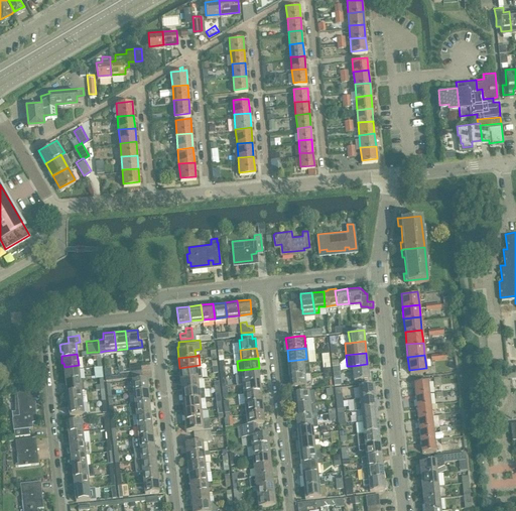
[(288,361),(289,373),(303,371),(308,371),(306,359),(288,361)]
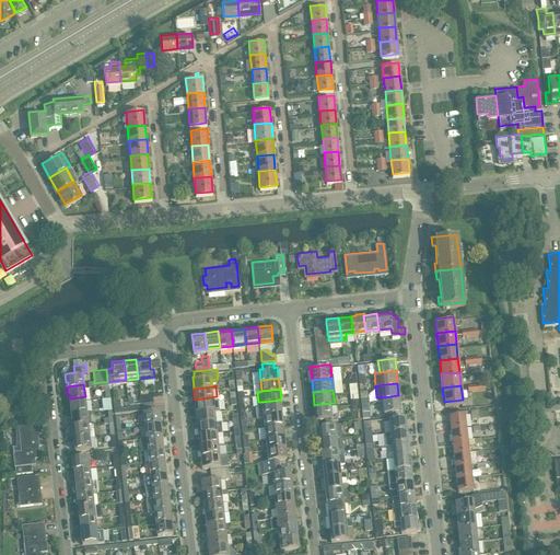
[(106,394),(102,395),(103,404),(103,407),(112,406),(111,394),(106,394)]
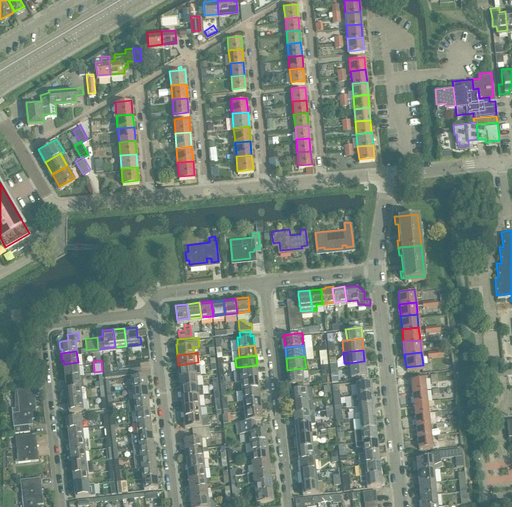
[(364,361),(349,363),(351,376),(366,374),(364,361)]
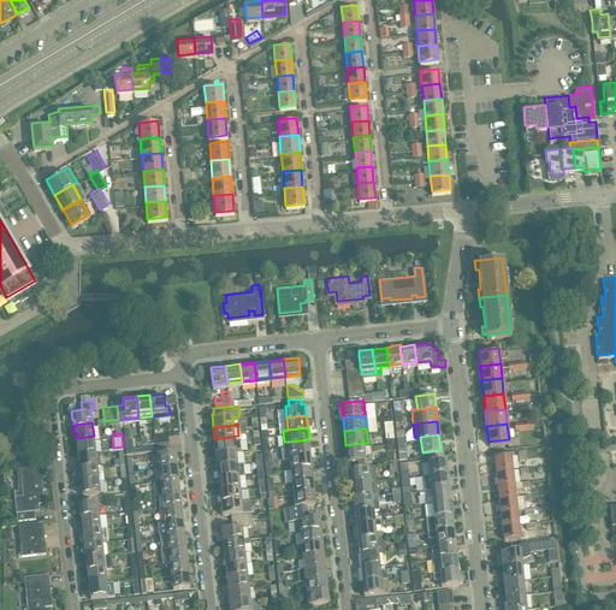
[(94,436),(77,438),(78,451),(95,450),(94,436)]
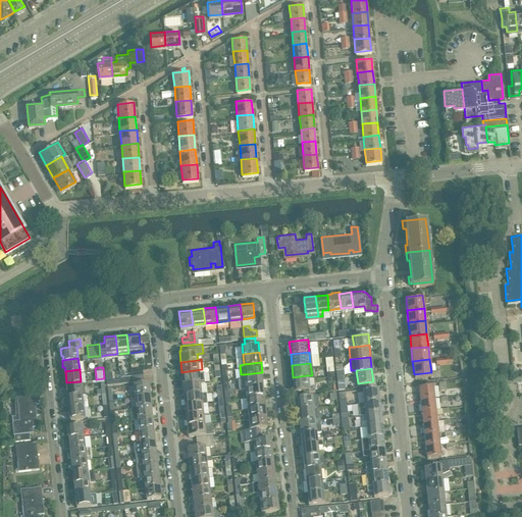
[(181,372),(183,381),(200,379),(204,379),(203,369),(202,369),(181,372)]
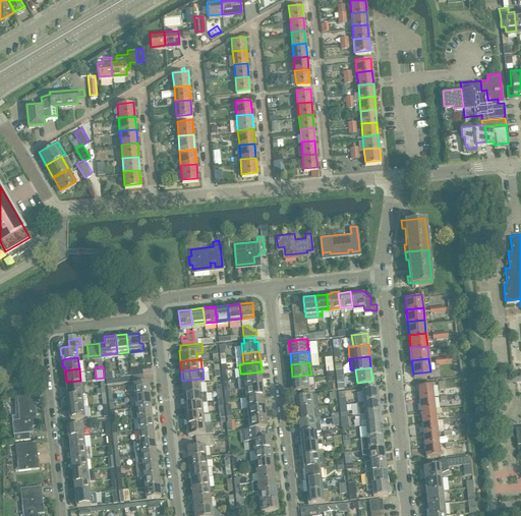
[(245,384),(263,382),(262,371),(244,374),(240,374),(238,375),(239,384),(245,384)]
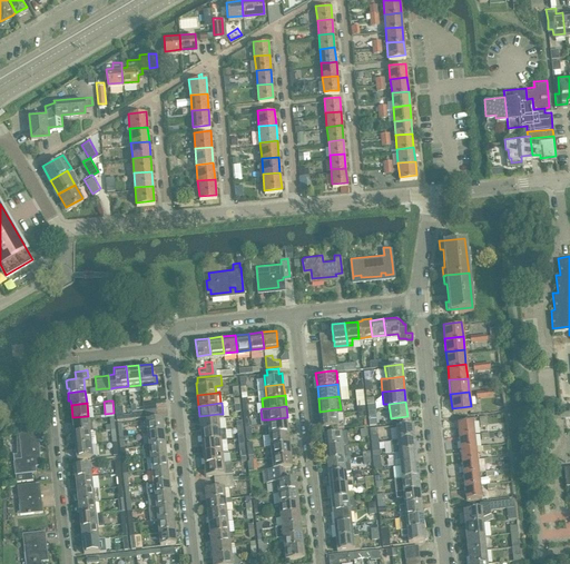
[(335,409),(320,412),(321,424),(337,423),(337,425),(343,424),(342,417),(336,418),(335,409)]
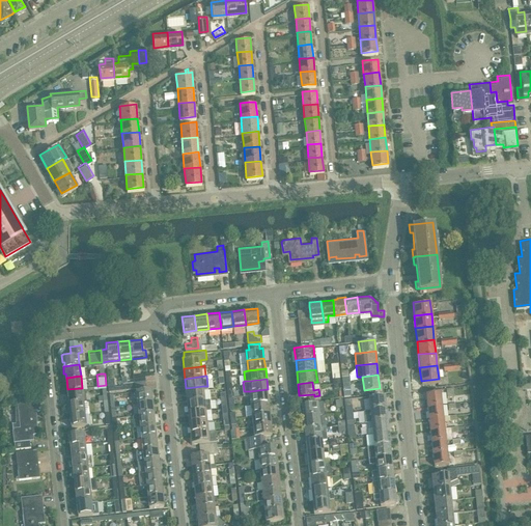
[(106,385),(98,386),(99,397),(104,397),(107,396),(106,385)]
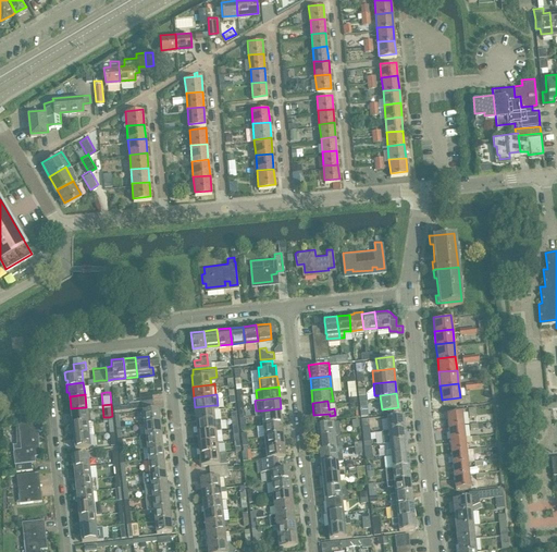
[(195,407),(197,418),(215,416),(213,405),(195,407)]
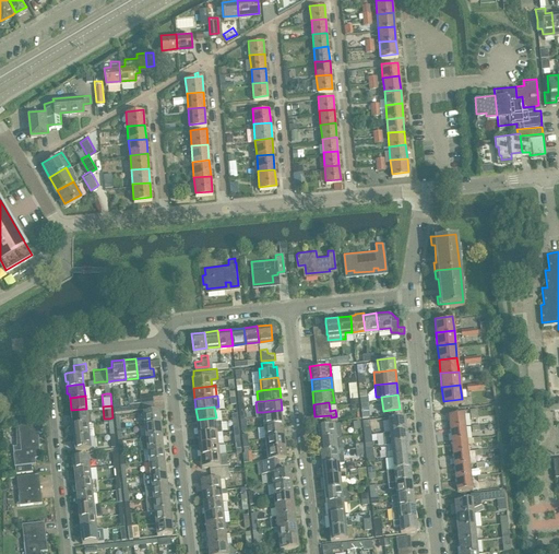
[(86,409),(71,410),(72,422),(87,421),(91,420),(90,408),(88,408),(86,409)]
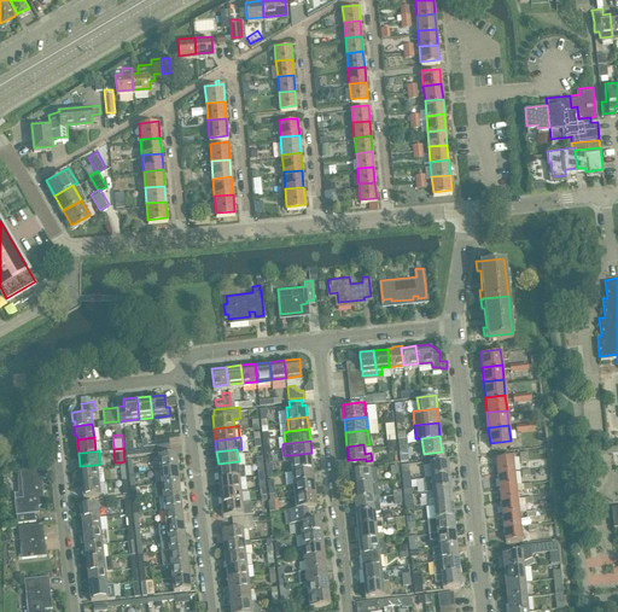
[(158,452),(161,466),(176,464),(175,450),(158,452)]
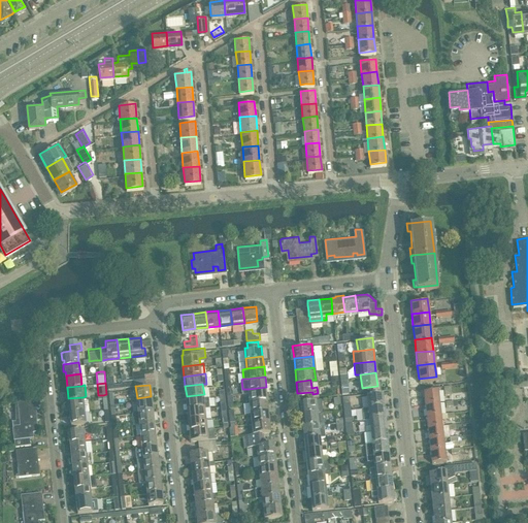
[(249,389),(250,399),(267,397),(266,387),(249,389)]
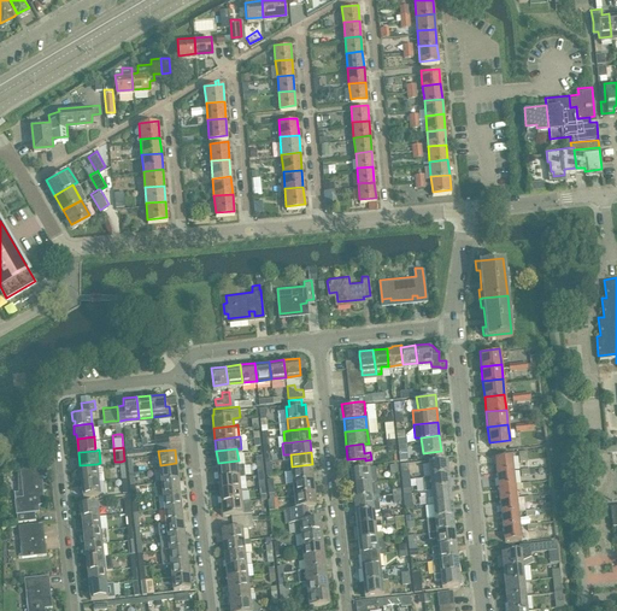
[(494,453),(495,468),(512,466),(511,452),(494,453)]
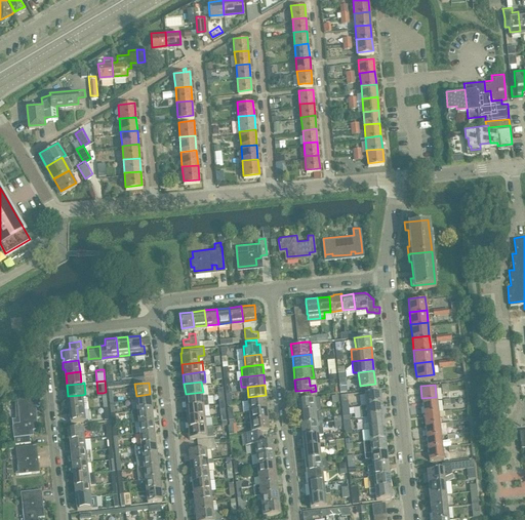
[(364,390),(365,402),(380,400),(379,389),(364,390)]
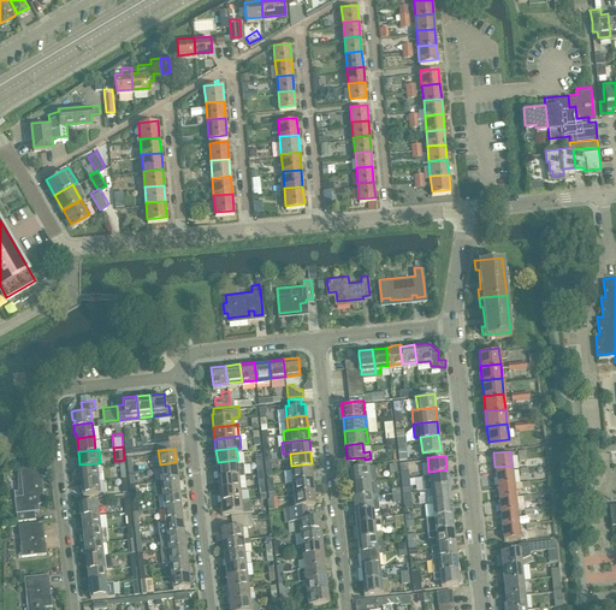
[(120,467),(111,468),(112,474),(122,473),(122,474),(126,473),(124,460),(120,461),(120,467)]
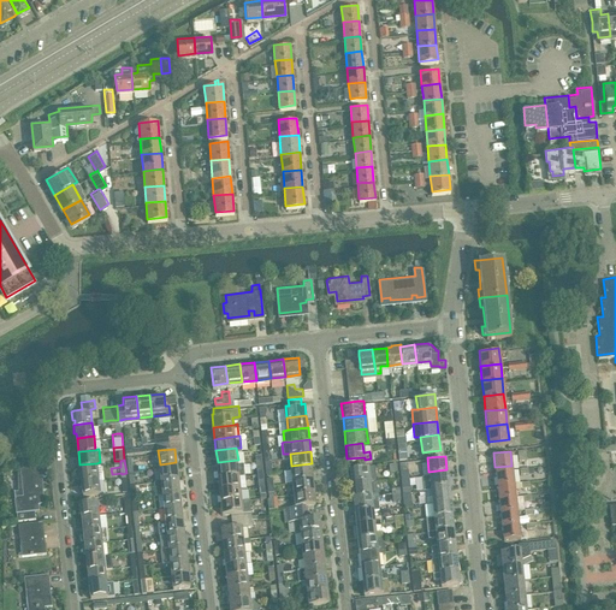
[(218,462),(219,474),(240,472),(246,472),(243,460),(238,460),(218,462)]
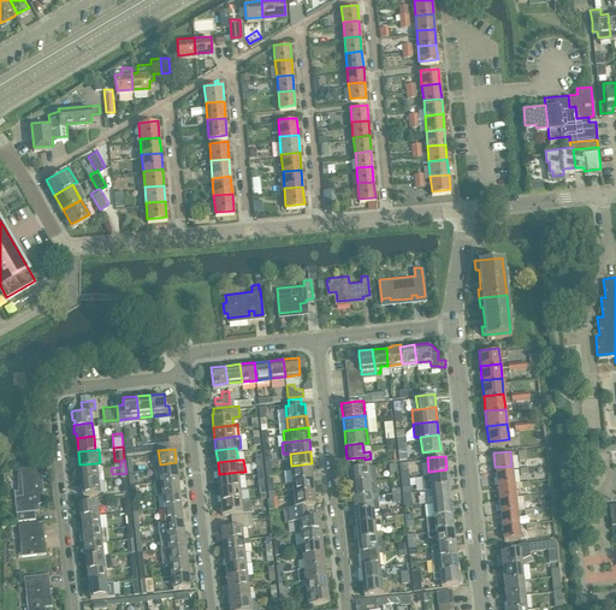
[(160,465),(161,478),(178,475),(176,462),(160,465)]
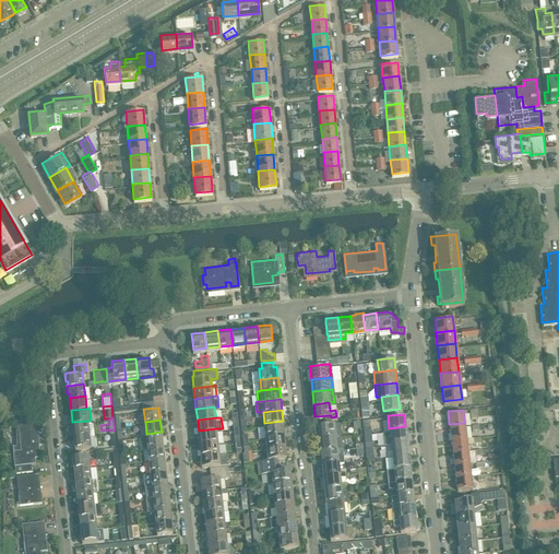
[(13,441),(15,470),(32,468),(32,461),(35,461),(34,454),(40,454),(38,439),(40,439),(39,436),(38,436),(36,421),(15,423),(15,441),(13,441)]
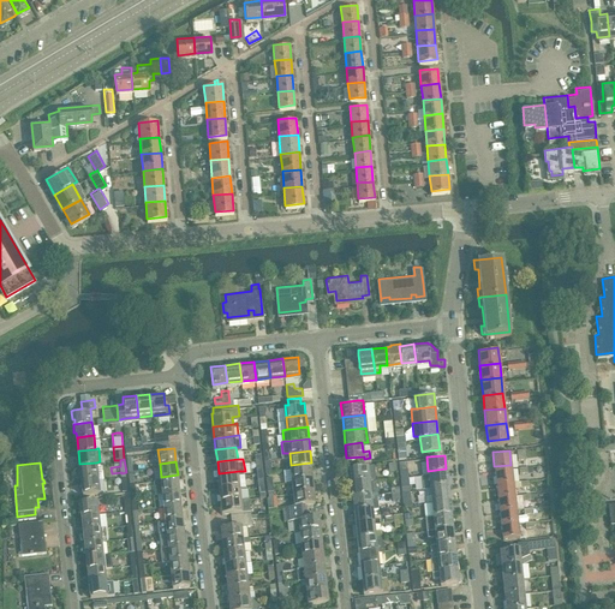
[(79,464),(77,465),(78,473),(81,473),(82,478),(97,476),(96,463),(79,464)]
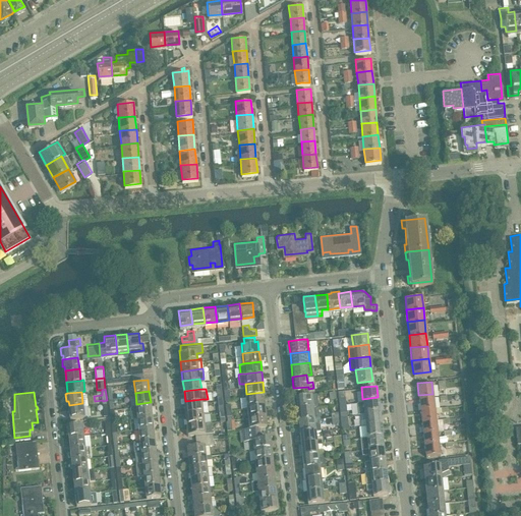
[(246,394),(247,404),(265,402),(264,392),(246,394)]
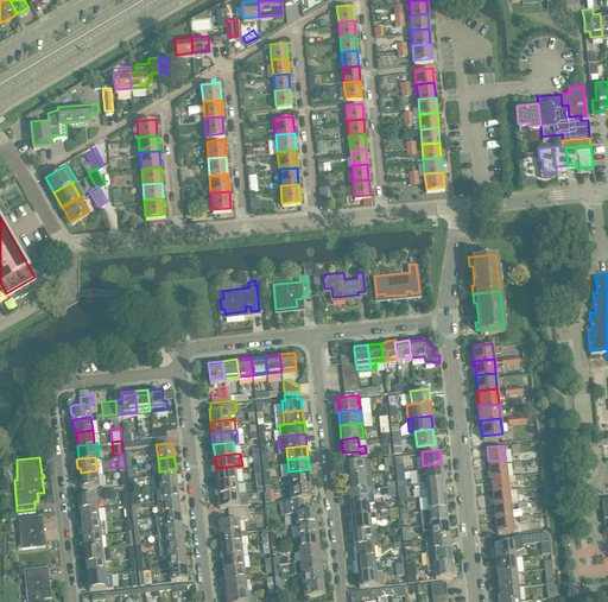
[(362,458),(344,460),(347,474),(365,473),(371,471),(368,457),(362,458)]
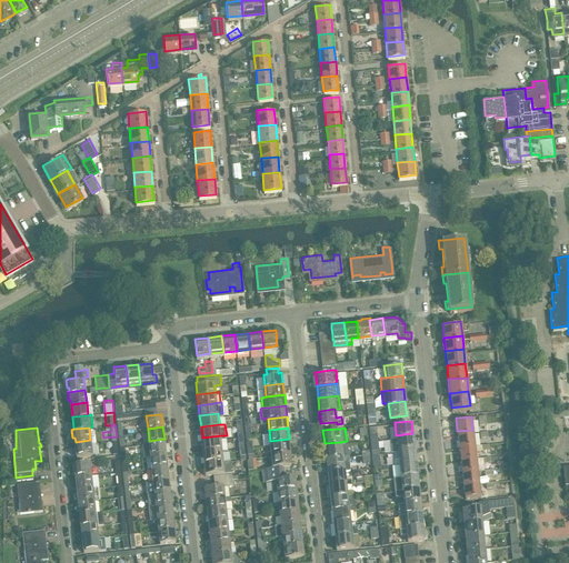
[(457,431),(459,443),(473,442),(472,430),(457,431)]
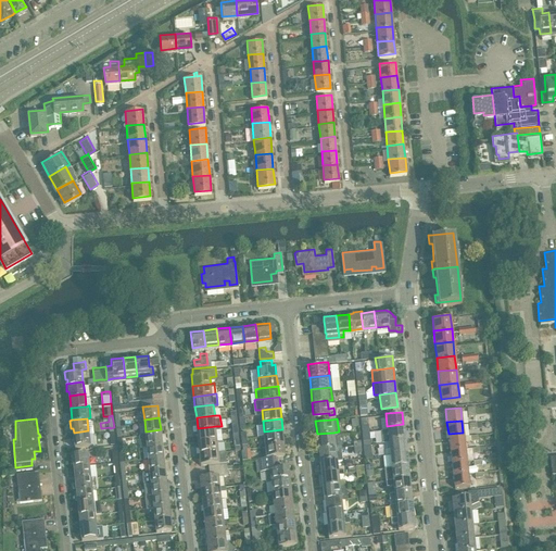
[(384,439),(405,437),(403,424),(387,426),(380,426),(381,439),(384,439)]
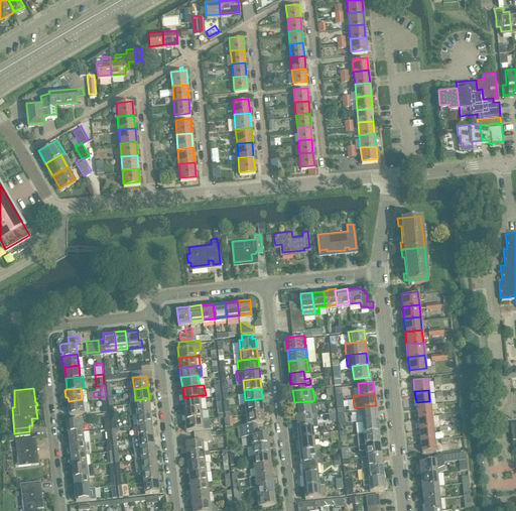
[(183,397),(184,407),(202,406),(201,395),(183,397)]
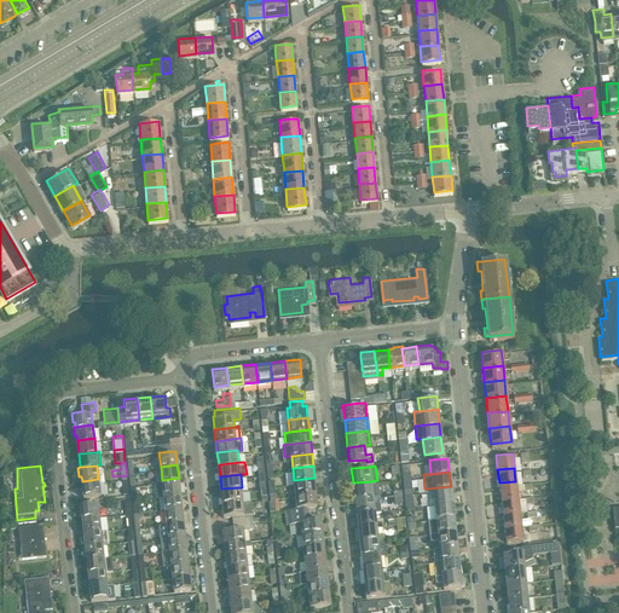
[(156,495),(163,493),(180,492),(179,478),(162,480),(155,481),(156,495)]
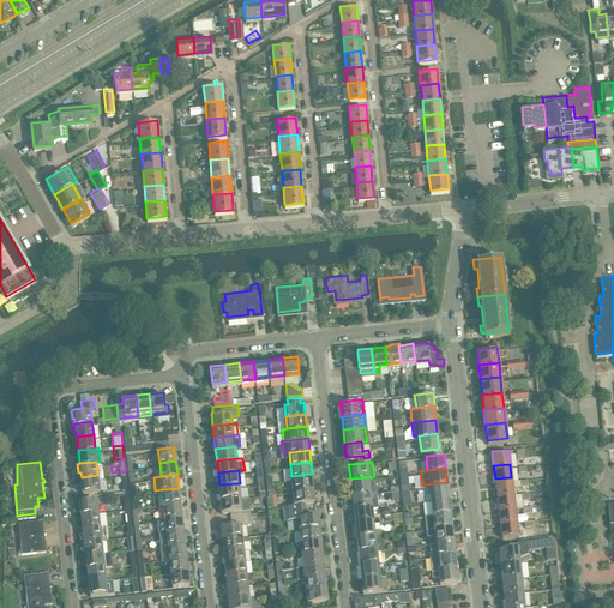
[(292,476),(294,488),(313,486),(312,474),(292,476)]
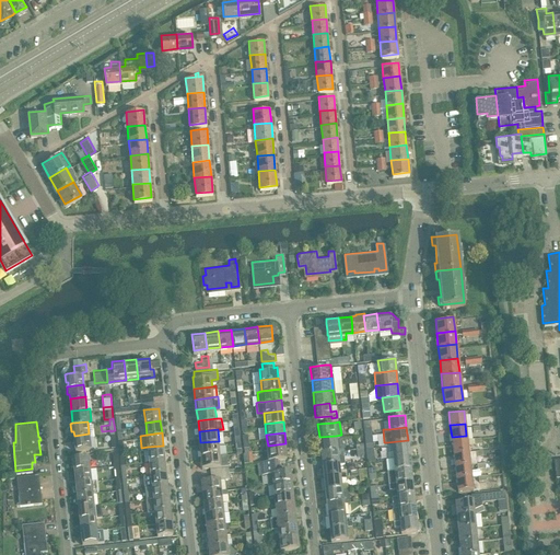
[(89,434),(74,436),(76,448),(91,447),(89,434)]
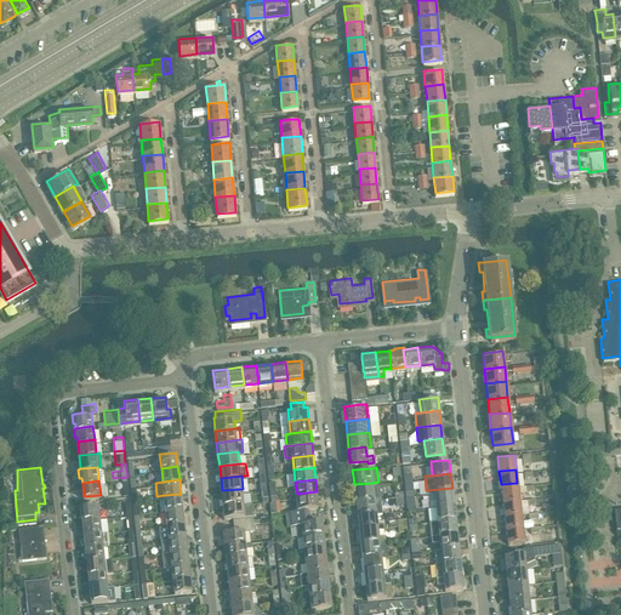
[(372,483),(354,484),(355,499),(374,496),(380,496),(379,482),(372,483)]
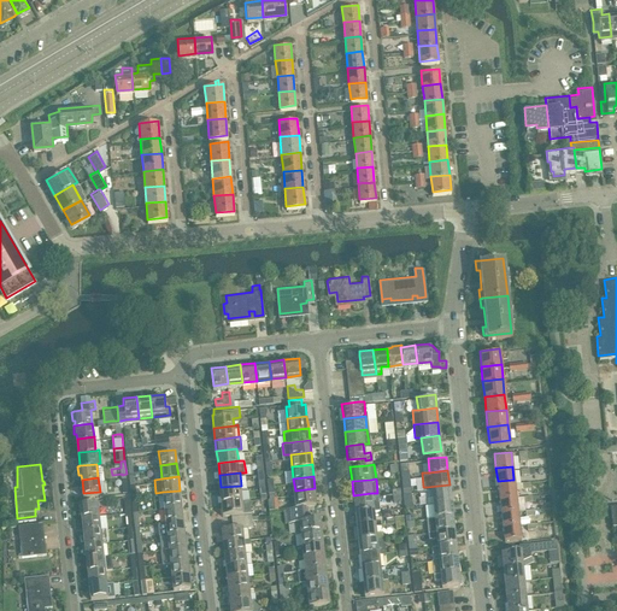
[(498,481),(499,495),(515,493),(513,480),(498,481)]
